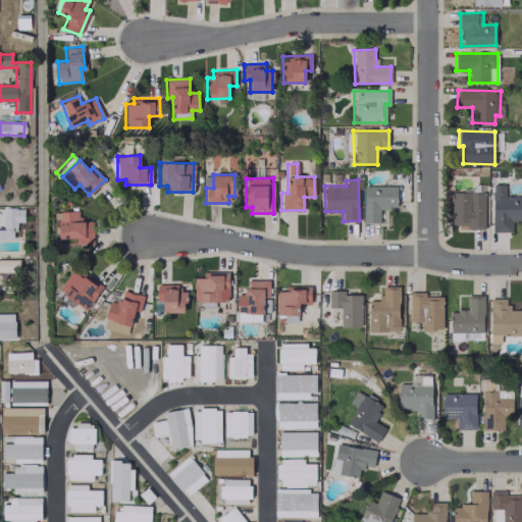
[(521,219),(521,195),(504,195),(504,185),(492,184),(491,231),(511,231),(512,220),(521,219)]
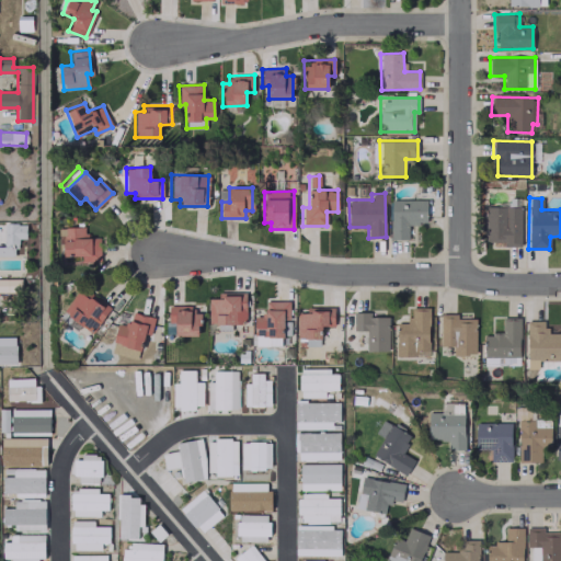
[(408,240),(408,224),(426,225),(426,199),(390,199),(390,239),(408,240)]
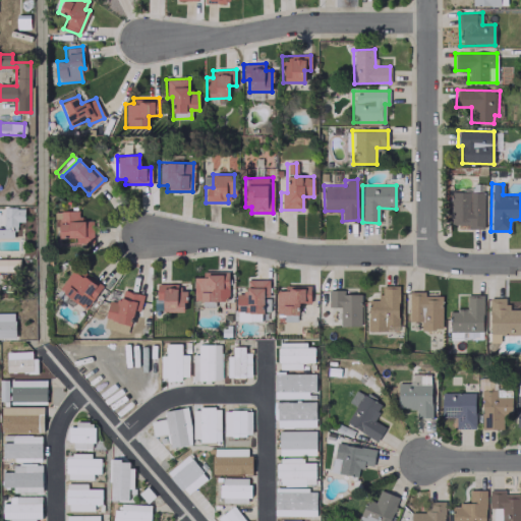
[(483,191),(450,191),(449,226),(482,227),(483,191)]
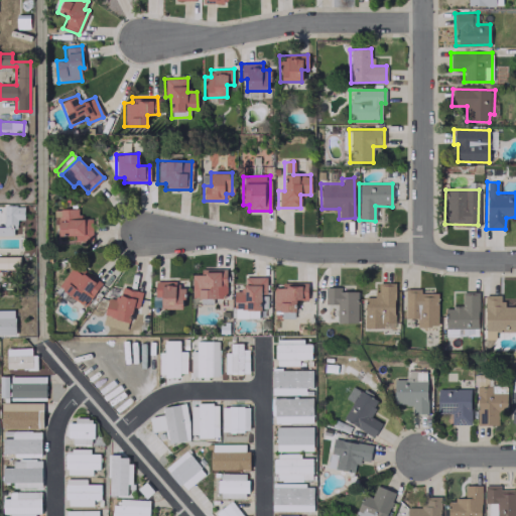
[(23,207),(2,207),(2,235),(14,236),(14,220),(23,220),(23,207)]
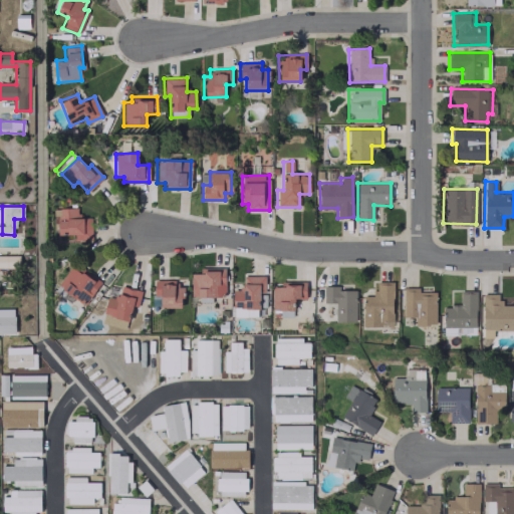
[(74,234),(74,240),(91,239),(91,217),(78,217),(78,208),(58,208),(59,235),(74,234)]
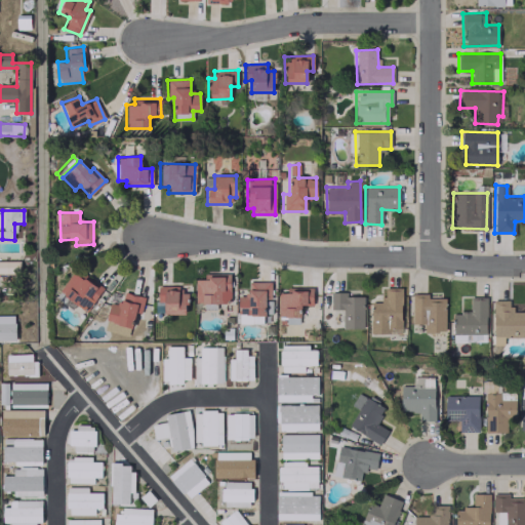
[(1,273),(18,273),(19,260),(1,260),(1,273)]
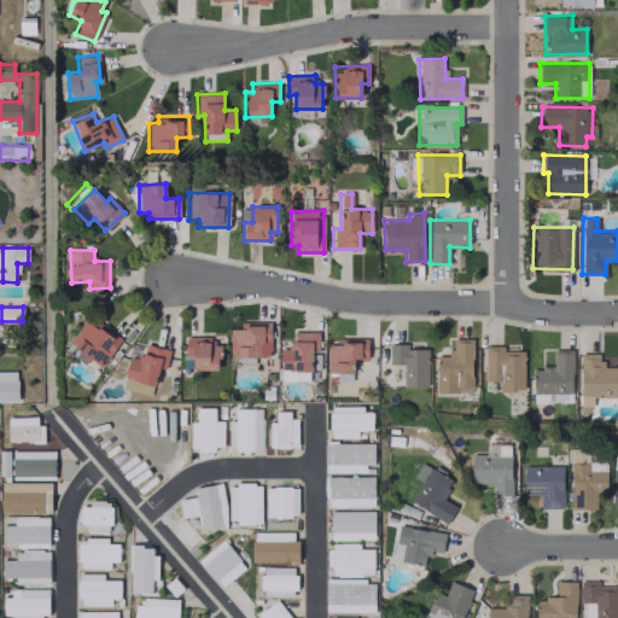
[(121,342),(88,316),(69,343),(101,367),(121,342)]
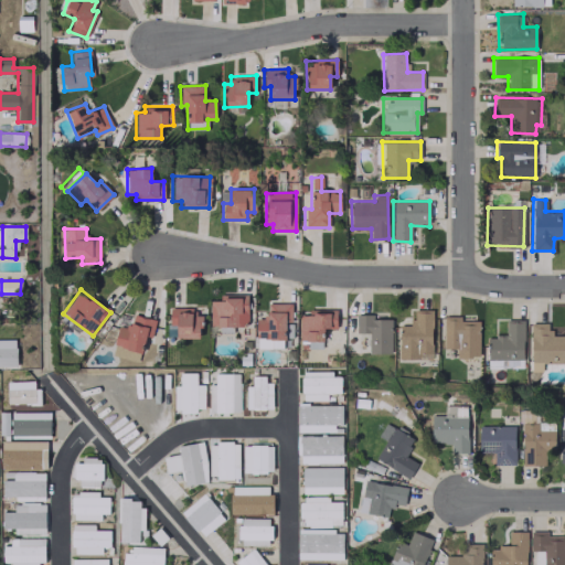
[(210,327),(247,326),(247,295),(220,295),(220,300),(210,300),(210,327)]
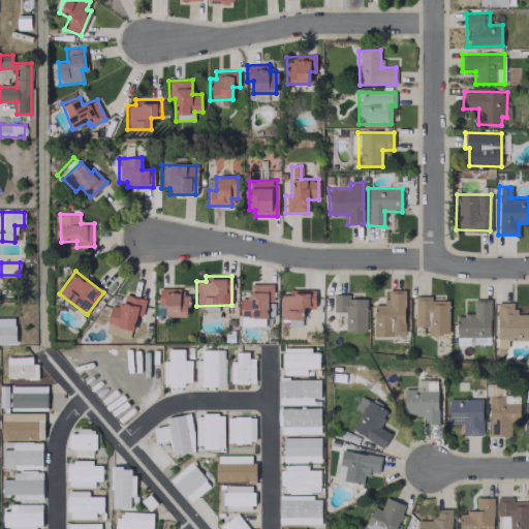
[(273,283),(249,284),(249,299),(239,299),(239,327),(267,325),(267,301),(273,301),(273,283)]
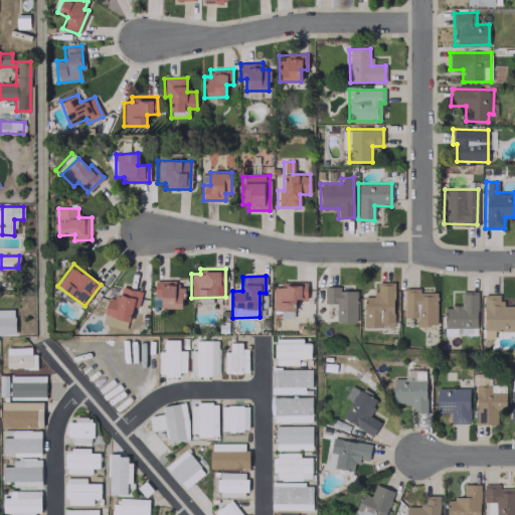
[(184,307),(183,287),(177,287),(177,280),(154,281),(154,298),(160,298),(160,308),(184,307)]
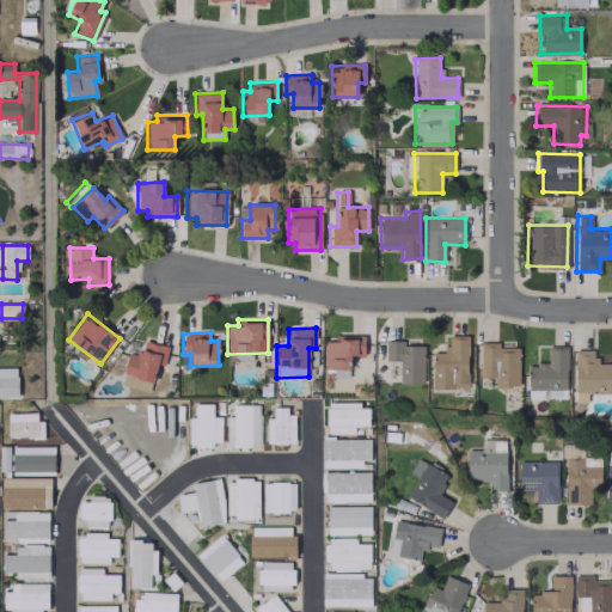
[(324,369),(334,369),(334,377),(350,377),(350,356),(363,356),(363,335),(334,335),(334,341),(324,341),(324,369)]
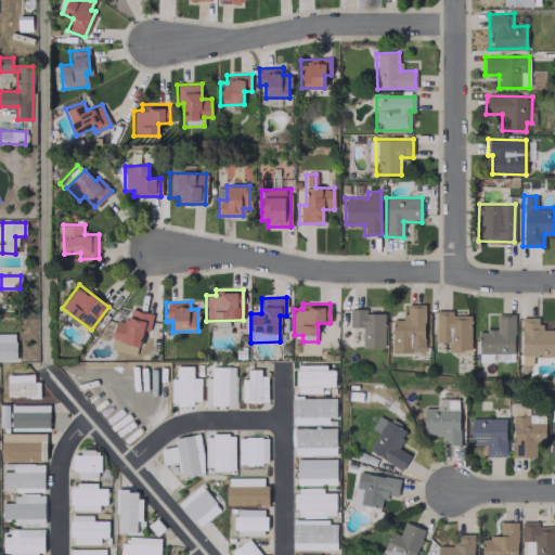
[(425,305),(402,304),(402,319),(392,319),(391,352),(424,352),(425,305)]
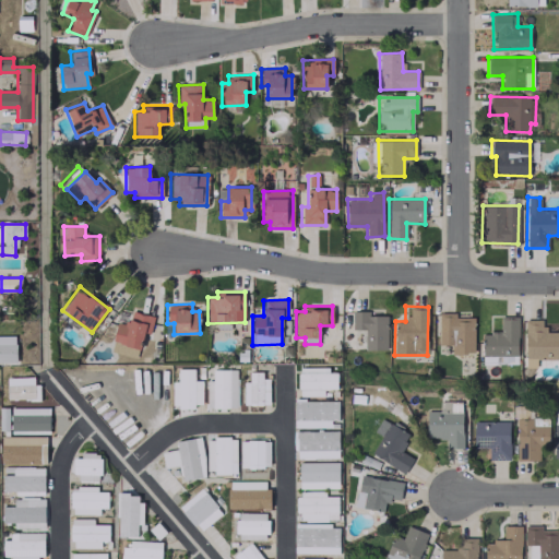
[(141,347),(144,332),(150,333),(154,316),(131,310),(129,323),(117,321),(113,341),(141,347)]
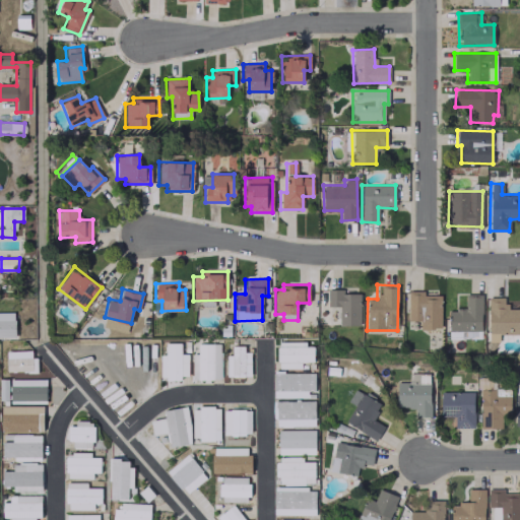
[(328,306),(339,306),(339,325),(361,325),(360,294),(342,294),(342,288),(327,289),(328,306)]
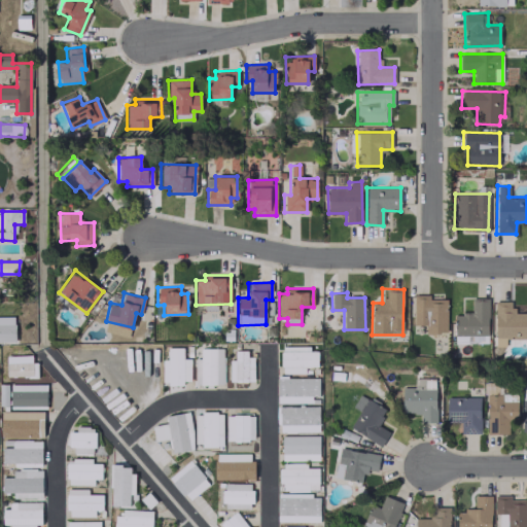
[(414,324),(426,324),(426,334),(447,334),(447,299),(429,299),(429,294),(414,294),(414,324)]
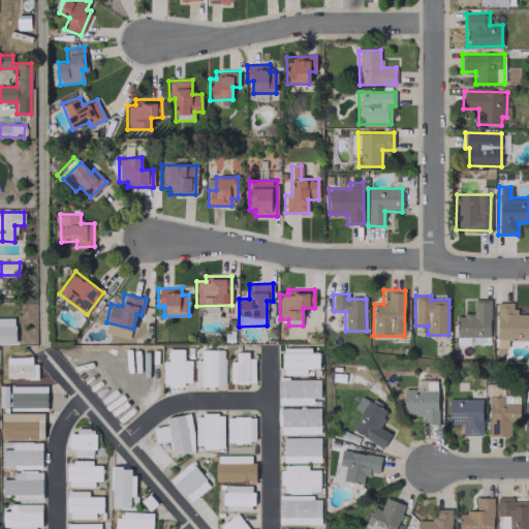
[(490,299),(473,299),(473,314),(458,314),(457,344),(490,345),(490,299)]
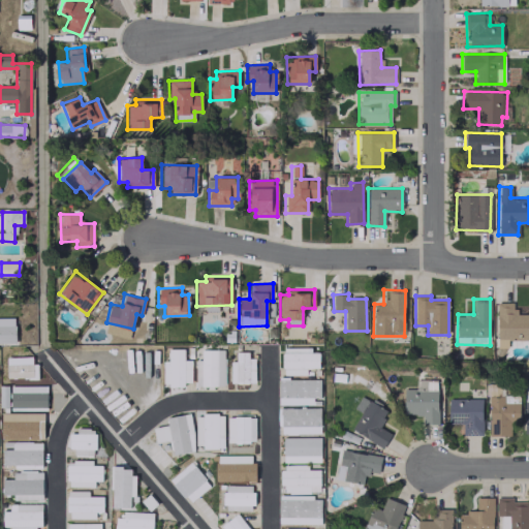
[(528,340),(528,313),(515,313),(515,303),(497,302),(496,339),(528,340)]
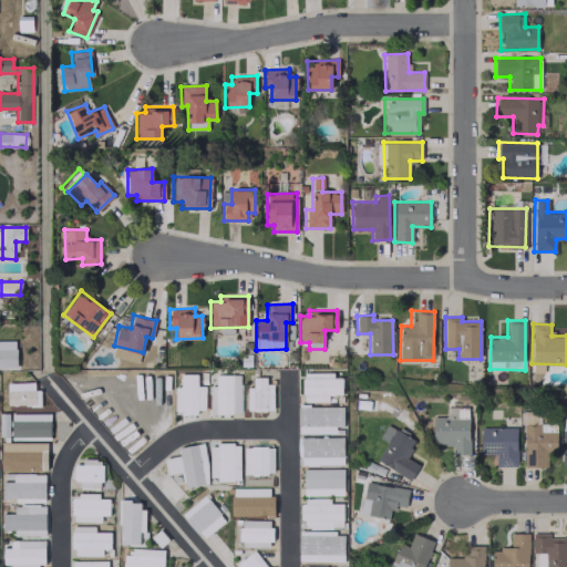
[(16,348),(0,348),(0,367),(17,368),(16,348)]
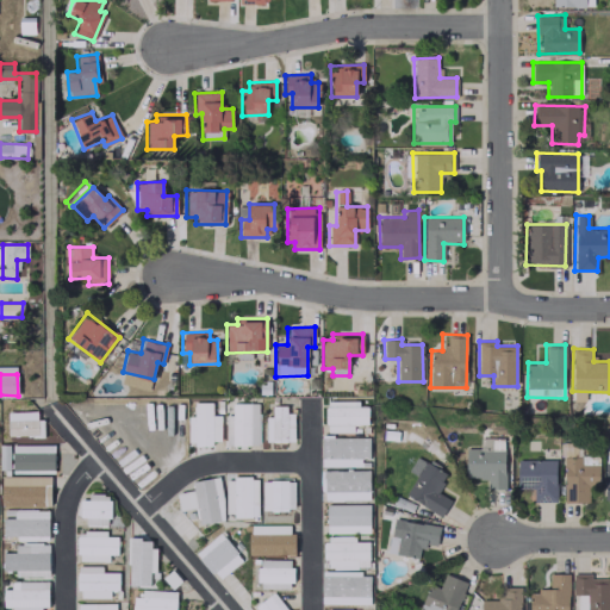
[(123,383),(149,391),(151,381),(125,374),(123,383)]
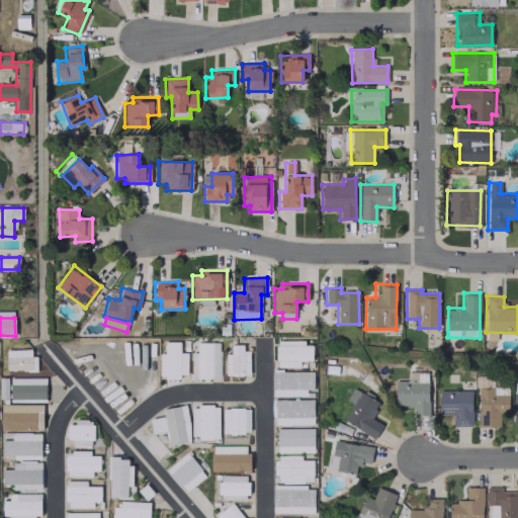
[(313,344),(305,344),(305,340),(276,340),(276,366),(299,367),(299,360),(312,360),(313,344)]
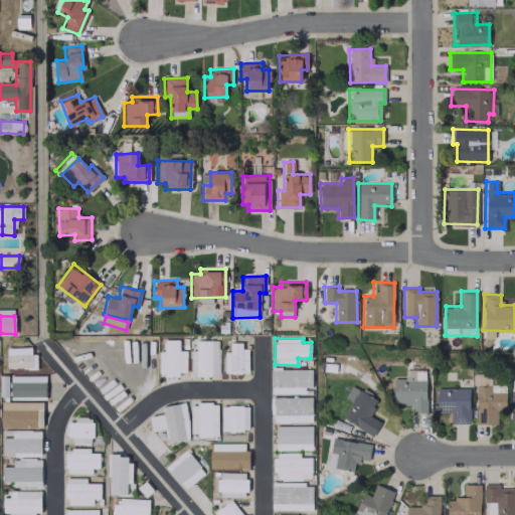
[(185,350),(179,350),(178,339),(163,339),(163,351),(158,351),(159,375),(186,374),(185,350)]
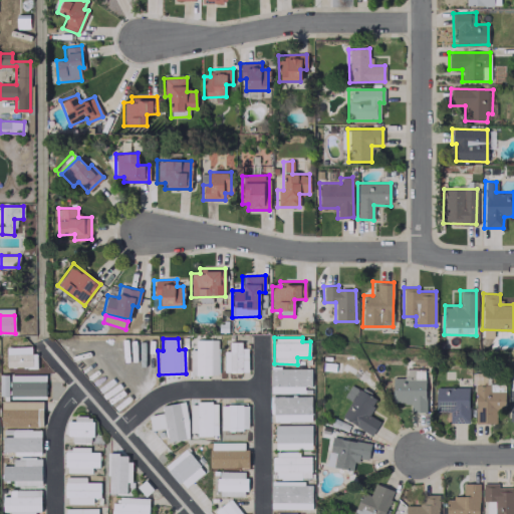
[(218,339),(192,339),(192,375),(218,374),(218,339)]
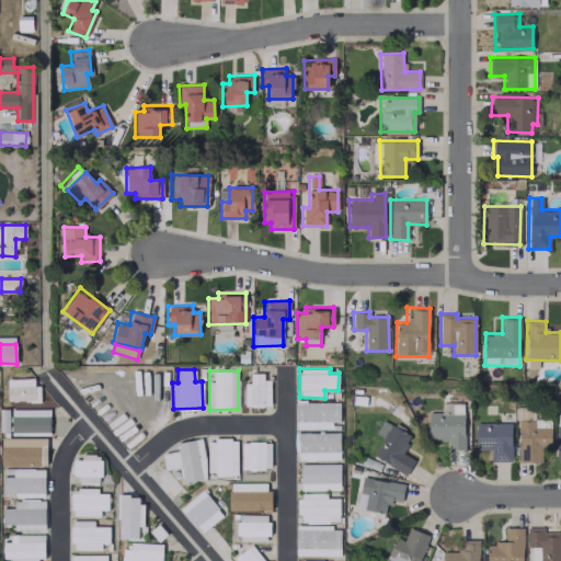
[(244,407),(268,407),(267,373),(249,373),(250,384),(244,384),(244,407)]
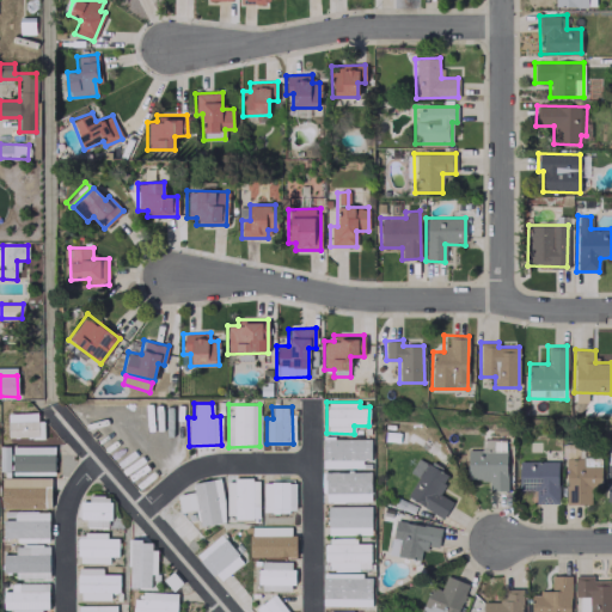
[(7,438),(41,438),(40,412),(6,412),(7,438)]
